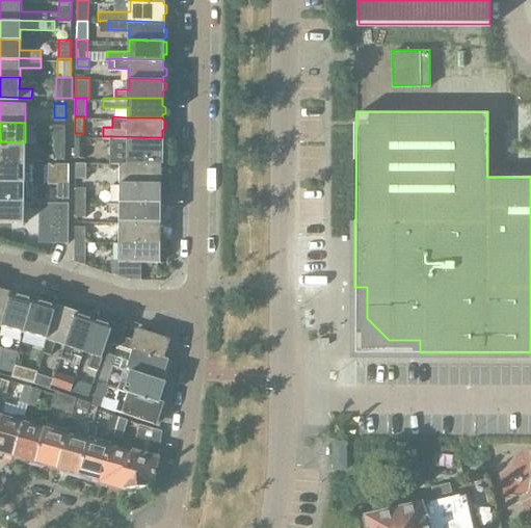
[(54,123),(54,139),(64,139),(64,123),(54,123)]
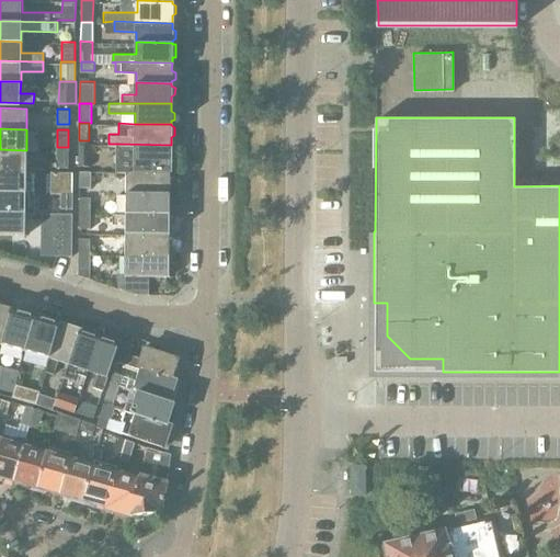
[(90,144),(79,144),(79,163),(90,163),(90,144)]
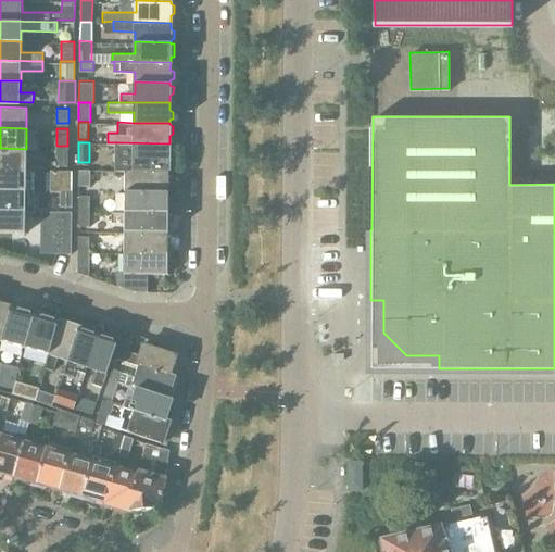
[(120,142),(116,142),(115,168),(125,168),(168,168),(169,164),(169,162),(173,160),(173,152),(169,150),(169,143),(120,142)]
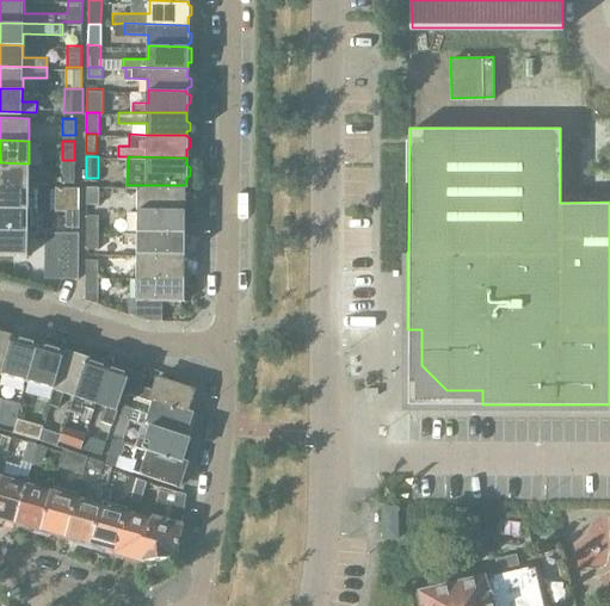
[(74,179),(74,160),(62,160),(61,179),(74,179)]
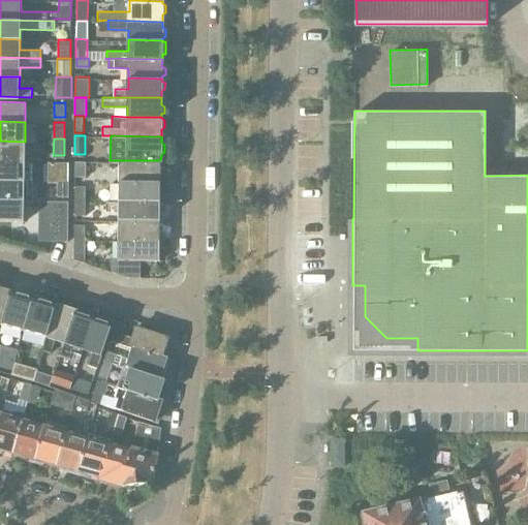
[(0,141),(0,160),(25,160),(25,158),(25,142),(0,141)]
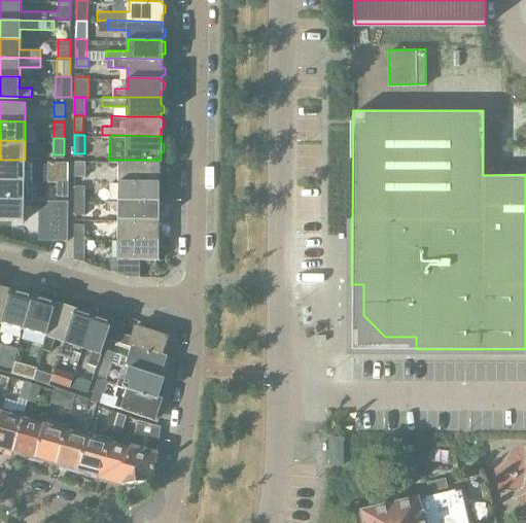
[(25,158),(25,160),(0,160),(0,178),(24,178),(34,178),(34,158),(25,158)]
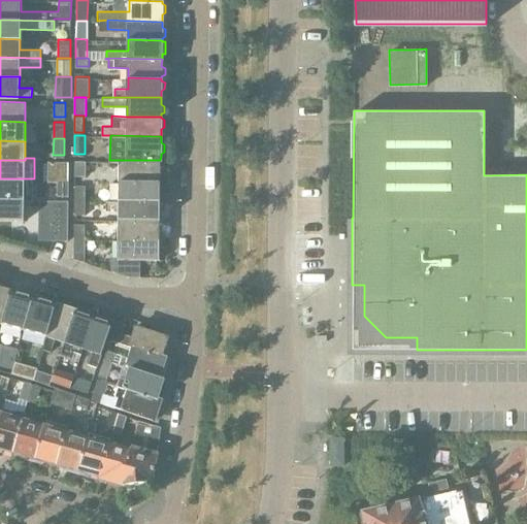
[(50,179),(58,179),(68,179),(69,160),(50,160),(50,179)]
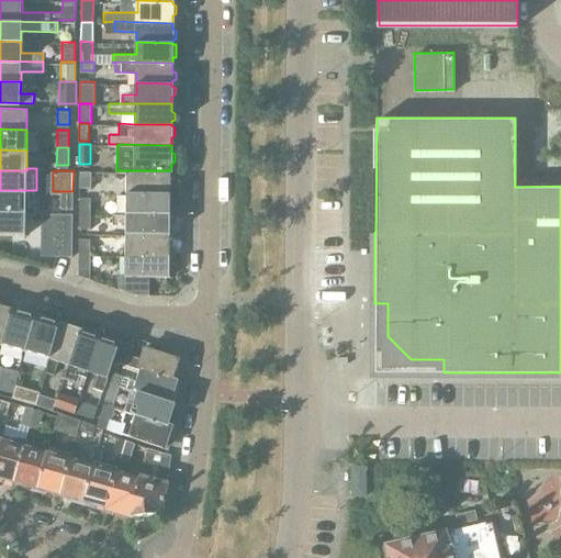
[(80,170),(79,185),(91,186),(91,170),(80,170)]
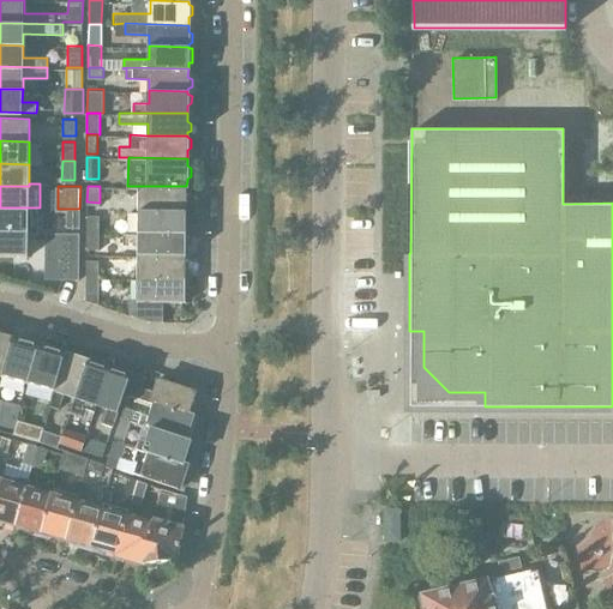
[(186,186),(138,186),(138,209),(186,210),(186,186)]
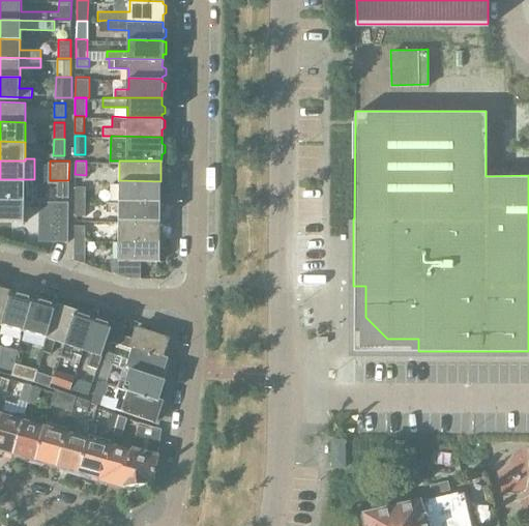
[(24,179),(0,179),(0,200),(24,200),(24,179)]
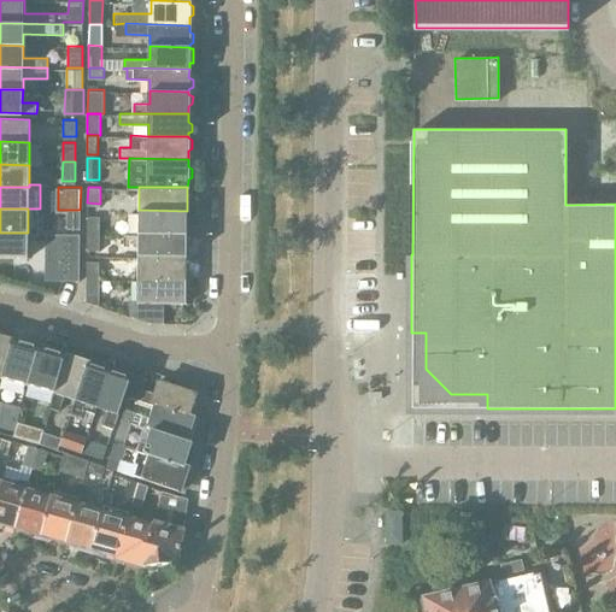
[(80,227),(80,210),(68,210),(68,227),(80,227)]
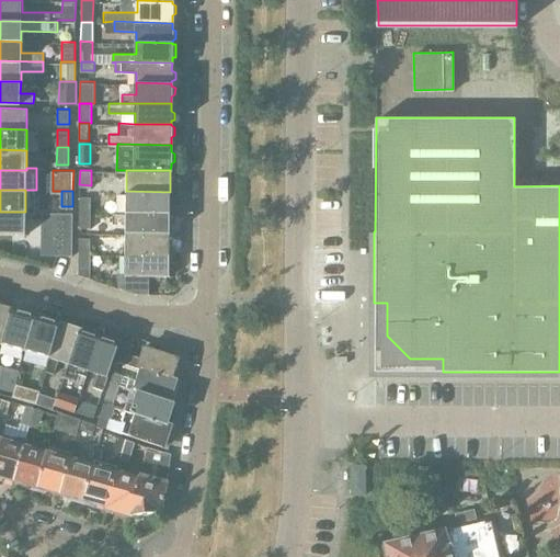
[(170,213),(170,212),(170,192),(126,191),(126,212),(170,213)]
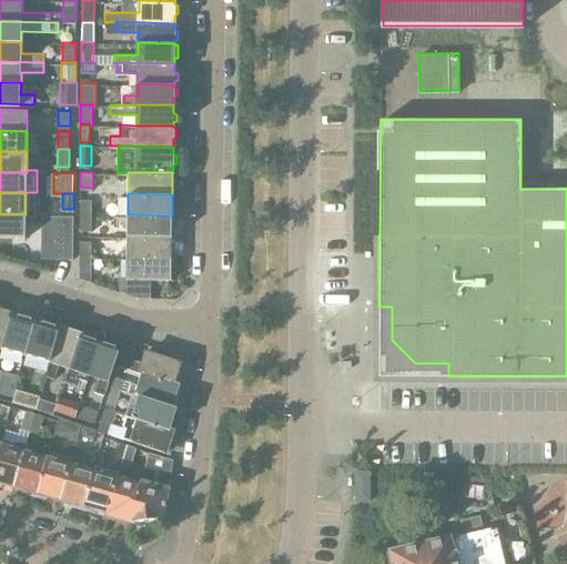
[(80,198),(80,213),(92,213),(92,198),(80,198)]
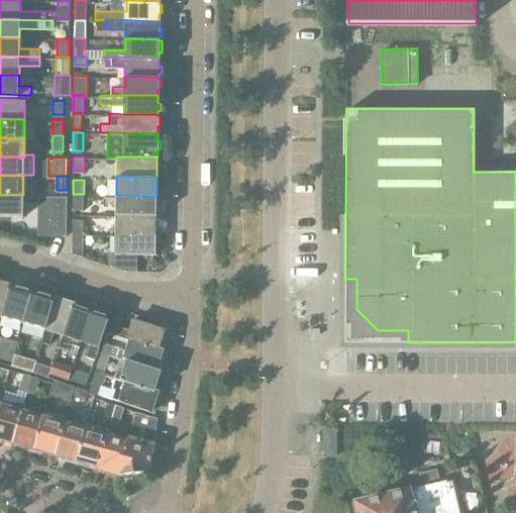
[(83,208),(84,194),(73,194),(73,208),(83,208)]
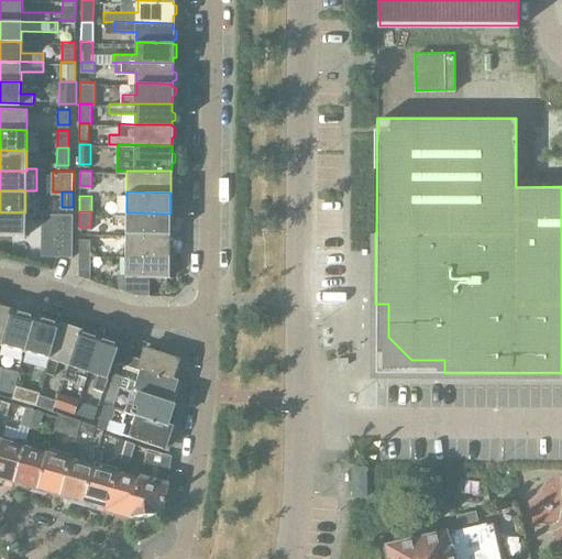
[(0,233),(25,233),(25,212),(0,212),(0,233)]
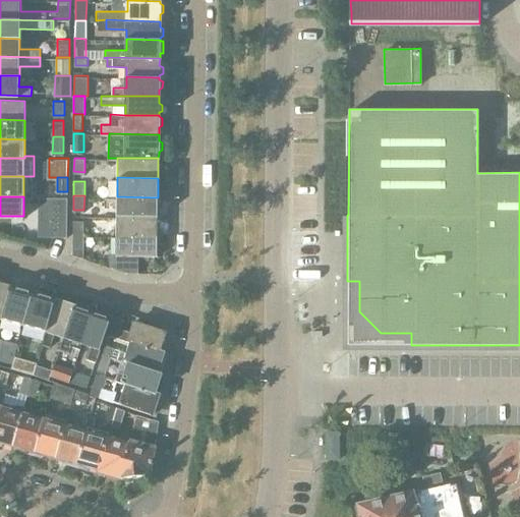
[(40,196),(39,235),(52,235),(66,235),(67,196),(40,196)]
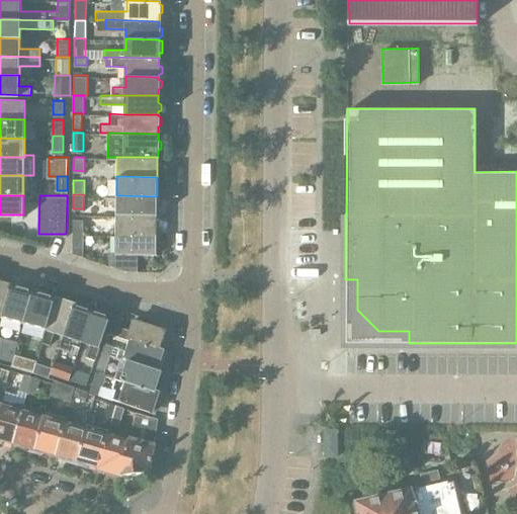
[(157,203),(162,203),(162,195),(157,195),(157,196),(116,195),(115,215),(157,215),(157,203)]
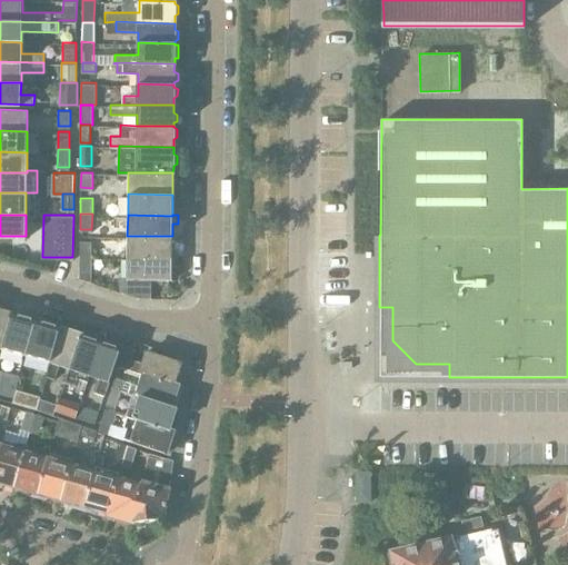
[(127,236),(127,257),(177,257),(177,249),(172,249),(172,236),(127,236)]
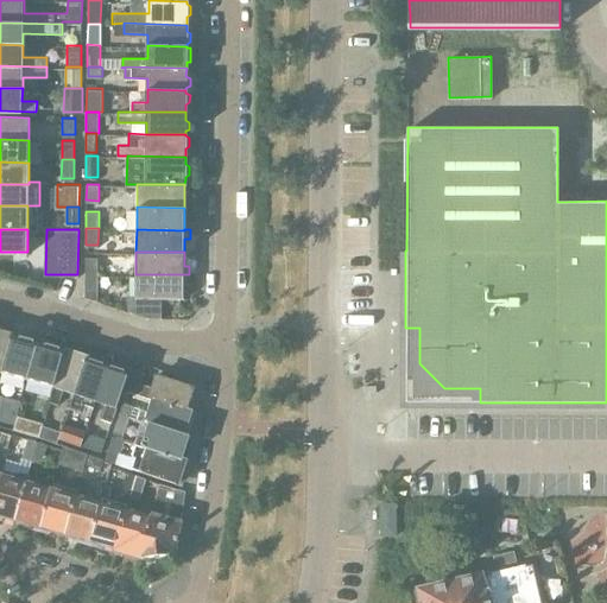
[(84,273),(97,273),(97,256),(84,256),(84,273)]
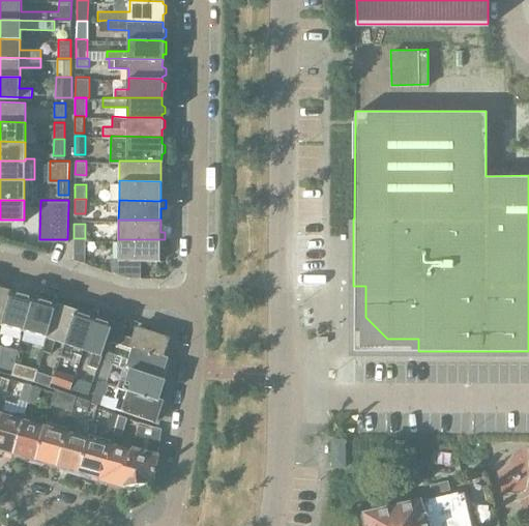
[(74,238),(74,253),(85,253),(85,238),(74,238)]
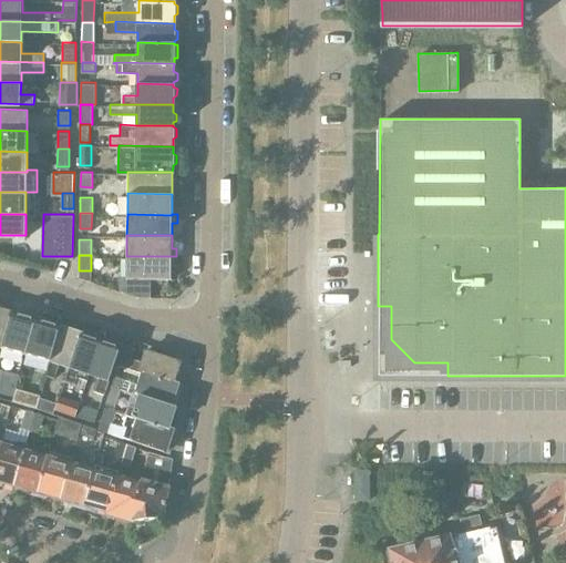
[(176,256),(126,256),(126,276),(119,276),(119,289),(139,295),(151,295),(151,277),(171,277),(171,264),(176,264),(176,256)]
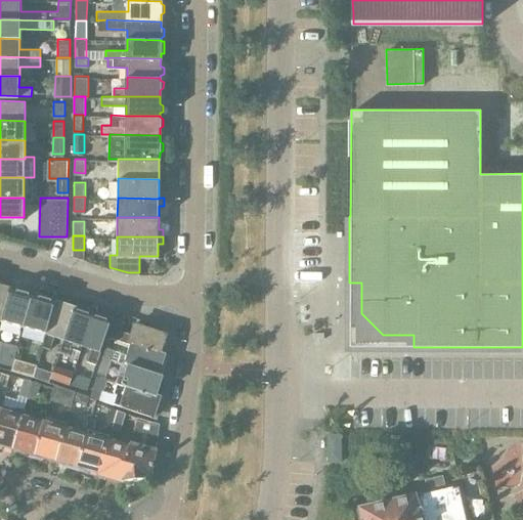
[(0,318),(2,319),(11,286),(8,285),(8,283),(0,279),(0,318)]
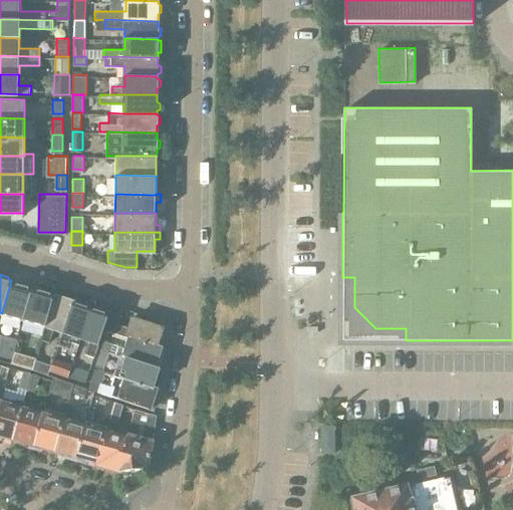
[(11,280),(2,313),(24,318),(33,286),(30,285),(30,283),(17,279),(16,282),(11,280)]
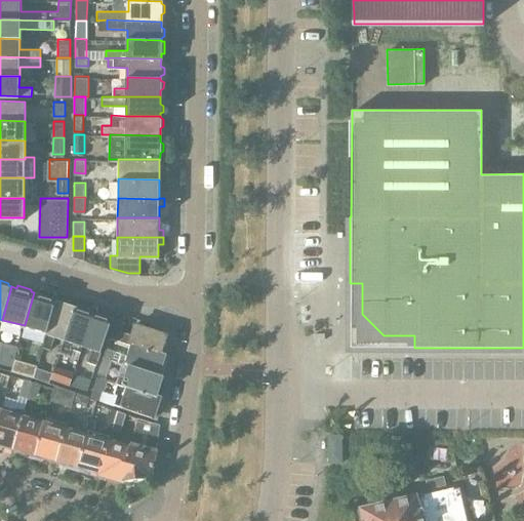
[(39,294),(34,292),(25,325),(48,331),(55,299),(55,298),(53,297),(53,295),(40,291),(39,294)]
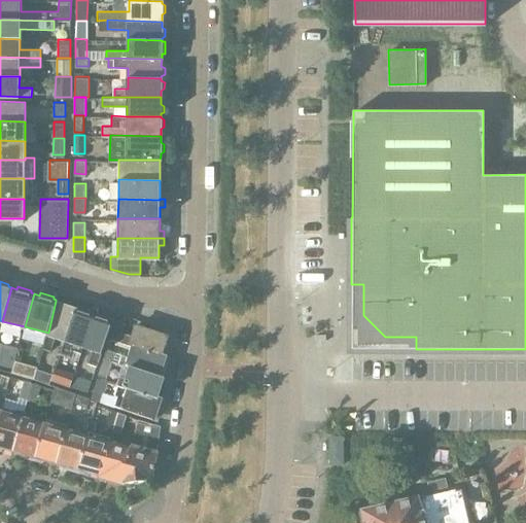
[(56,301),(48,333),(44,347),(53,350),(56,338),(66,342),(76,308),(73,307),(72,304),(66,302),(63,304),(56,301)]
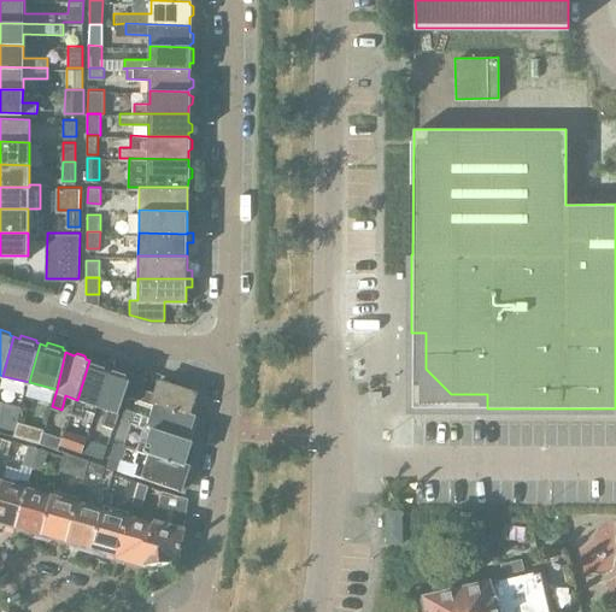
[(94,363),(89,360),(77,400),(74,413),(83,416),(88,402),(97,406),(109,368),(106,366),(106,363),(98,360),(94,363)]
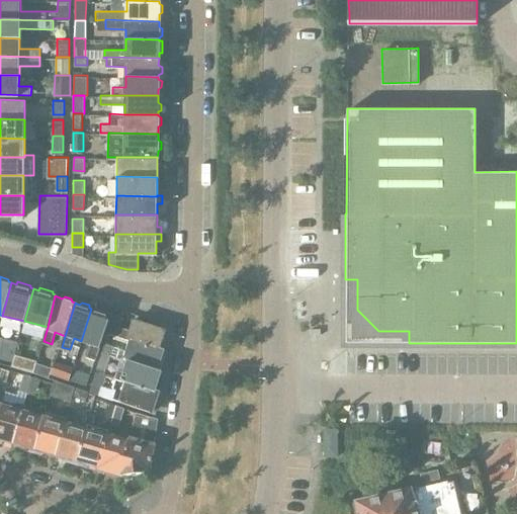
[(91,309),(81,341),(91,344),(87,355),(95,358),(109,315),(102,313),(101,309),(95,307),(92,309),(91,309)]
